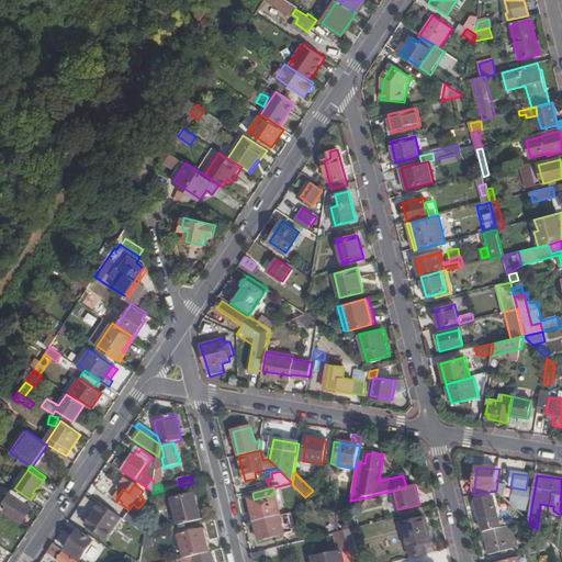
[(29,498),(14,489),(6,502),(9,505),(6,509),(23,521),(32,507),(25,503),(29,498)]
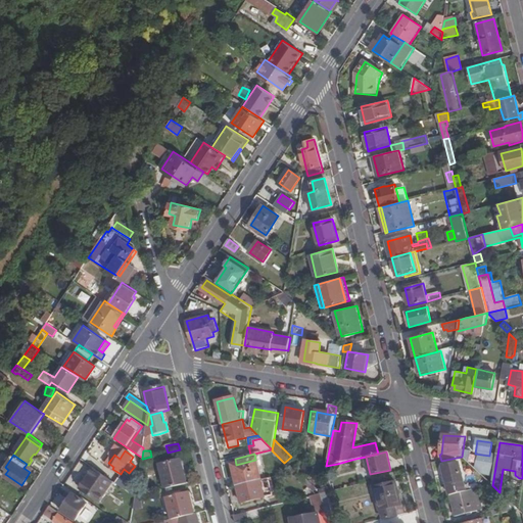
[(489,456),(481,455),(480,463),(488,464),(489,456)]
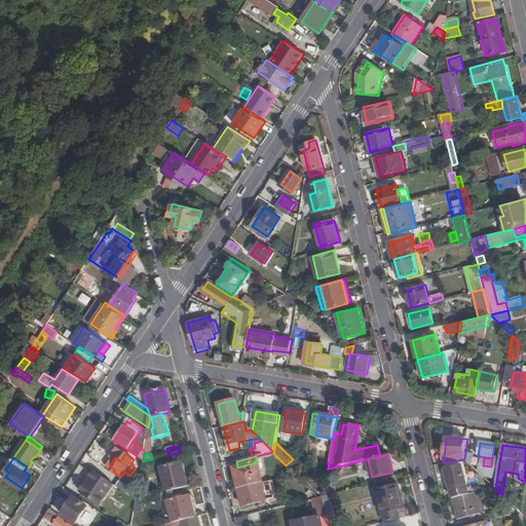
[(370,468),(368,459),(358,461),(359,465),(365,464),(367,470),(370,468)]
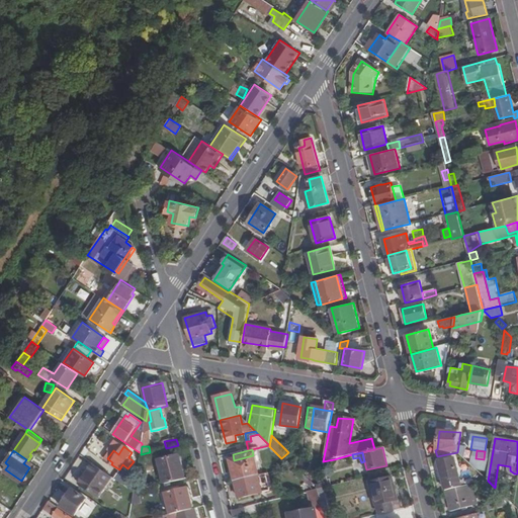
[(230,461),(235,482),(236,482),(258,476),(253,455),(234,460),(230,461)]
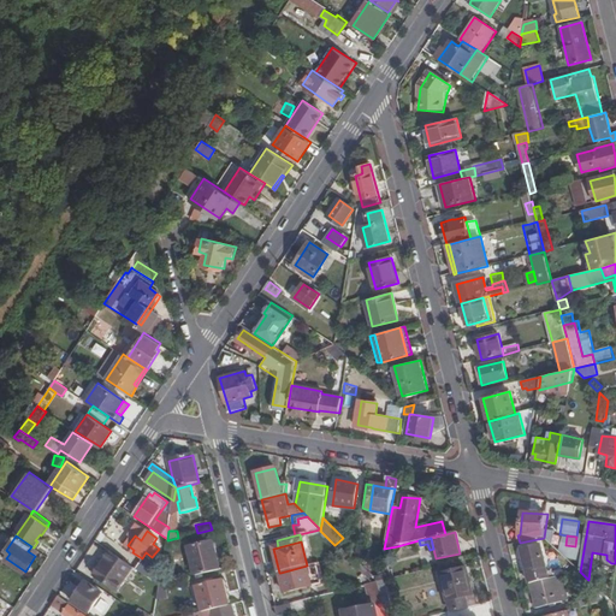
[(195,576),(220,570),(214,543),(189,549),(195,576)]
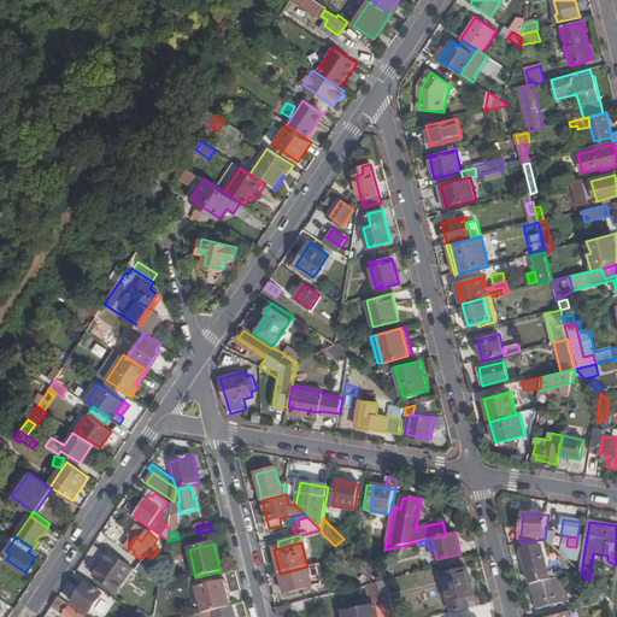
[(576,547),(566,546),(565,556),(580,558),(582,548),(576,547)]
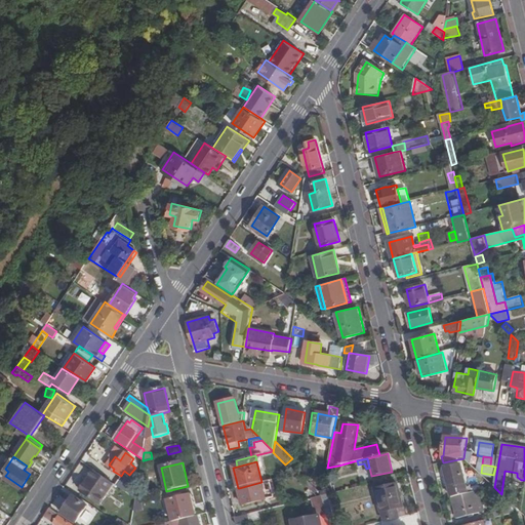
[(30,474),(33,470),(29,467),(27,466),(24,470),(30,474)]
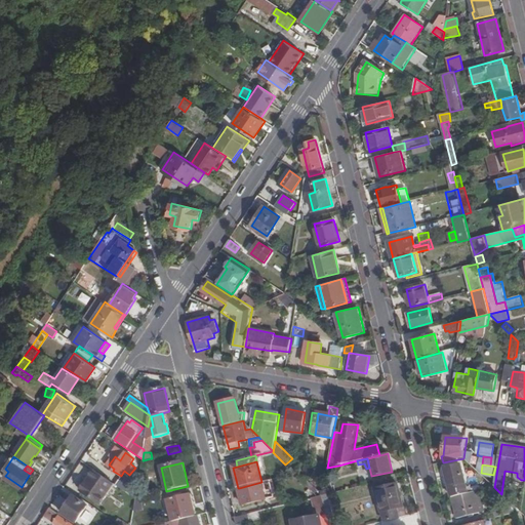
[(328,475),(339,472),(338,466),(327,468),(326,468),(328,475)]
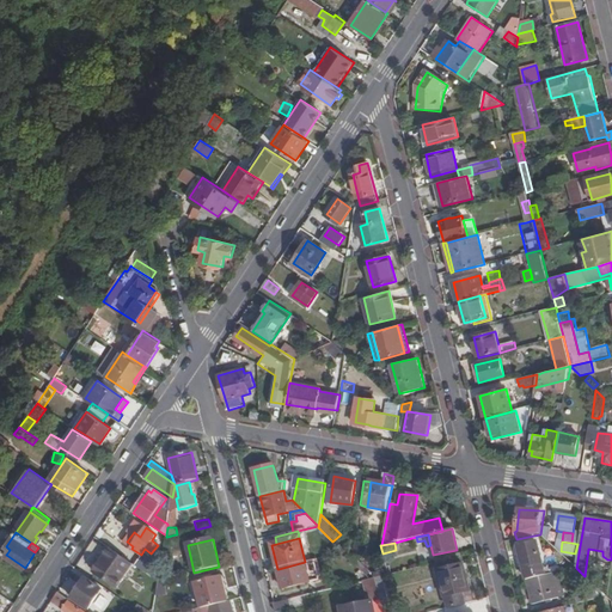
[(519,548),(527,580),(545,575),(538,543),(519,548)]
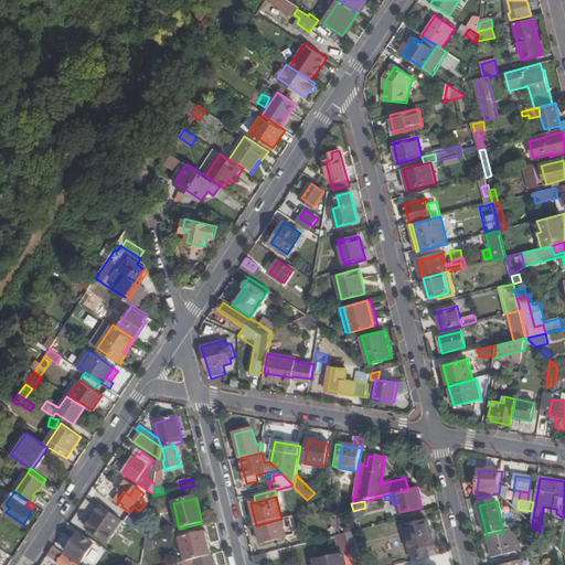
[(121,522),(102,508),(87,529),(107,542),(121,522)]
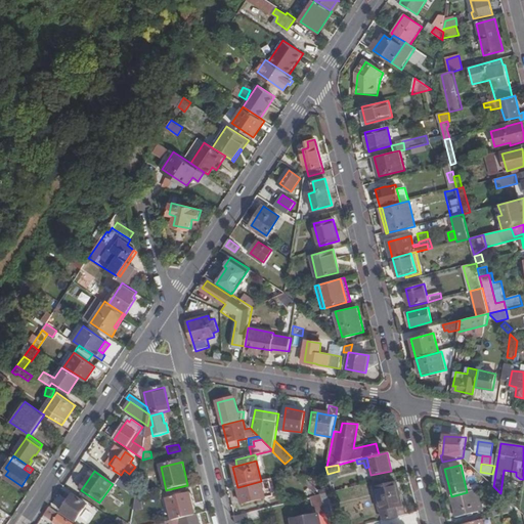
[(118,487),(135,499),(136,497),(136,495),(134,494),(136,482),(126,475),(118,487)]
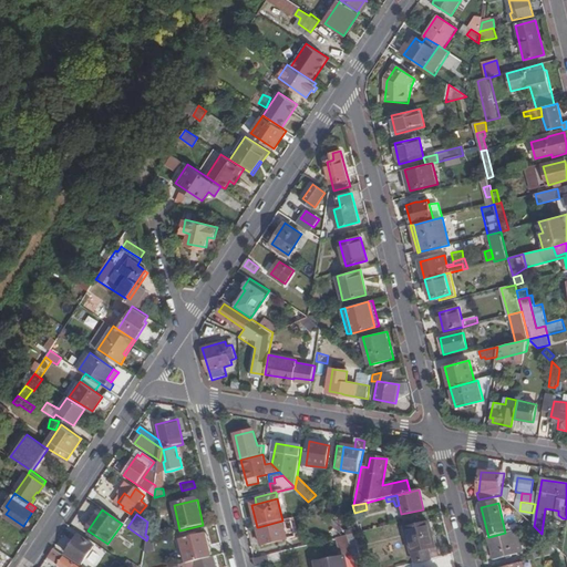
[(340,526),(328,514),(323,518),(336,531),(339,527),(340,526)]
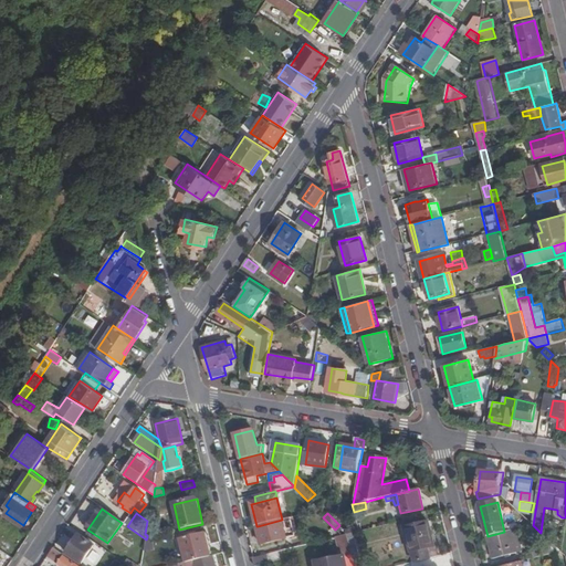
[(292,517),(282,520),(286,538),(296,536),(292,517)]
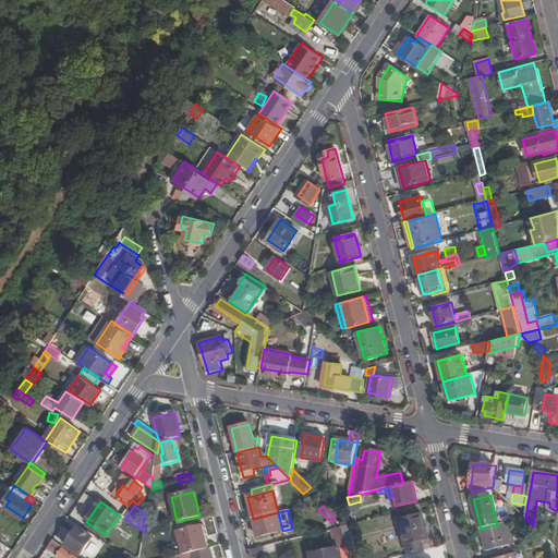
[(349,526),(354,524),(350,510),(344,512),(341,522),(338,522),(334,519),(330,522),(337,529),(342,528),(349,526)]
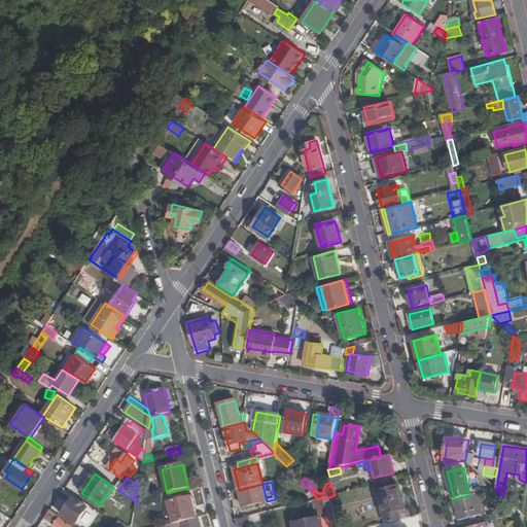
[(262,484),(240,490),(244,506),(267,501),(262,484)]
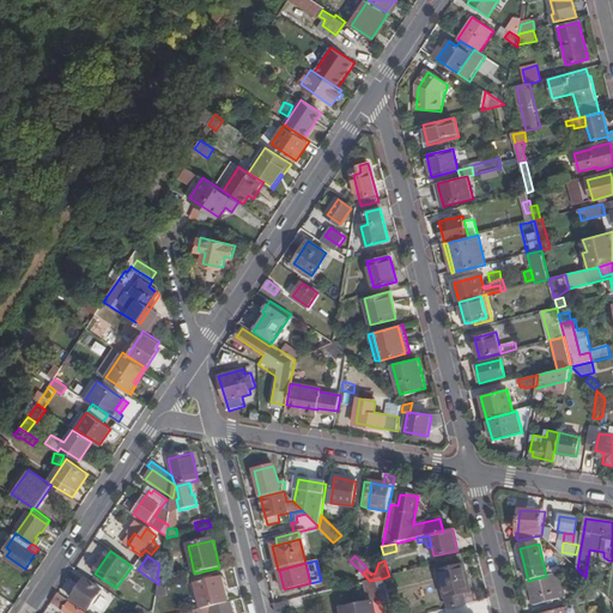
[(444,593),(469,587),(465,566),(439,572),(444,593)]
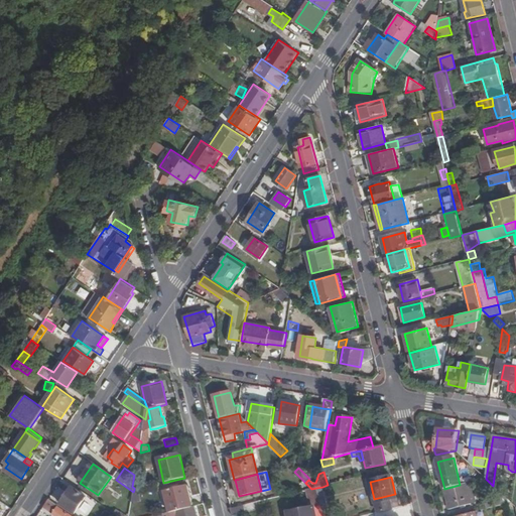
[(460,485),(444,489),(450,510),(476,503),(471,483),(460,485)]
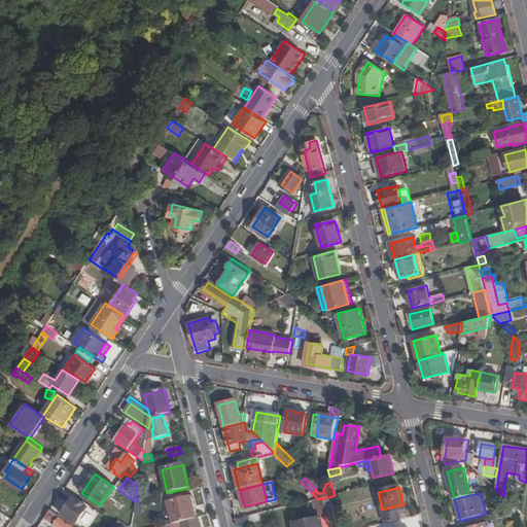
[(173,521),(173,524),(197,518),(190,496),(168,501),(170,512),(173,521)]
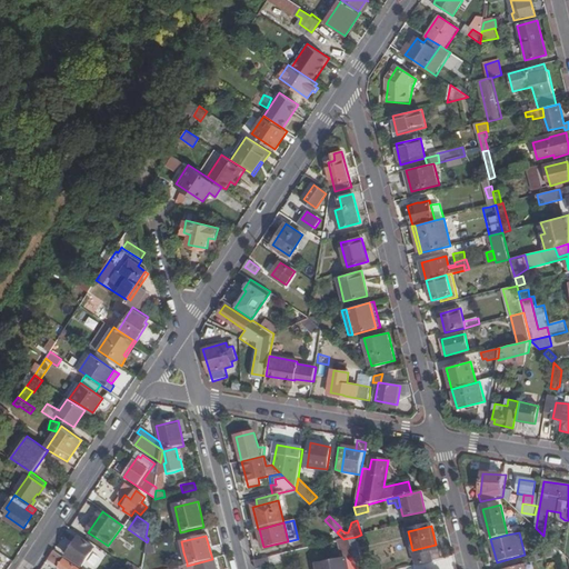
[(362,563),(356,537),(349,538),(356,566),(362,563)]
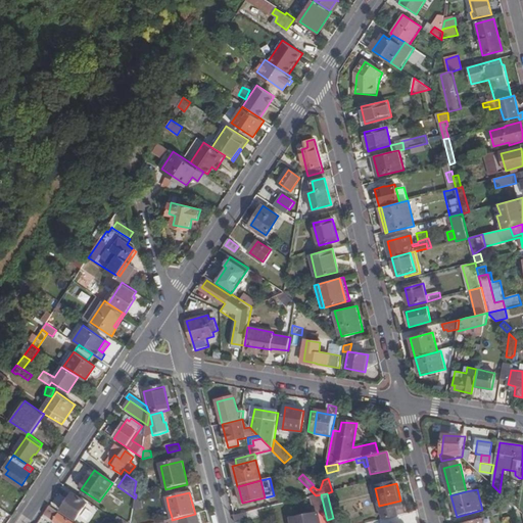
[(76,521),(87,505),(73,494),(61,511),(76,521)]
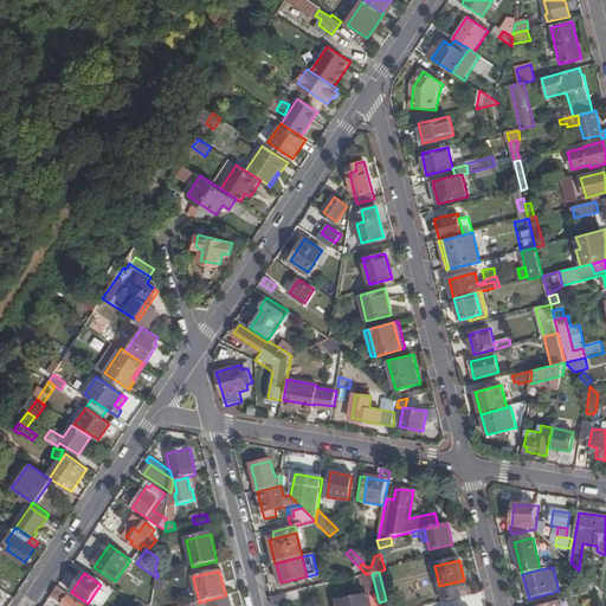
[(366,574),(361,575),(366,598),(343,603),(343,605),(380,605),(379,603),(372,573),(366,574)]
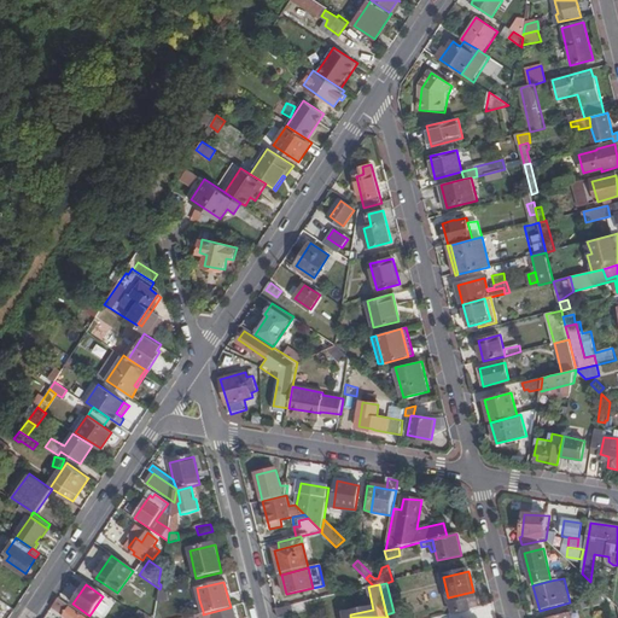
[(159,589),(157,604),(169,601),(167,586),(161,587),(159,589)]
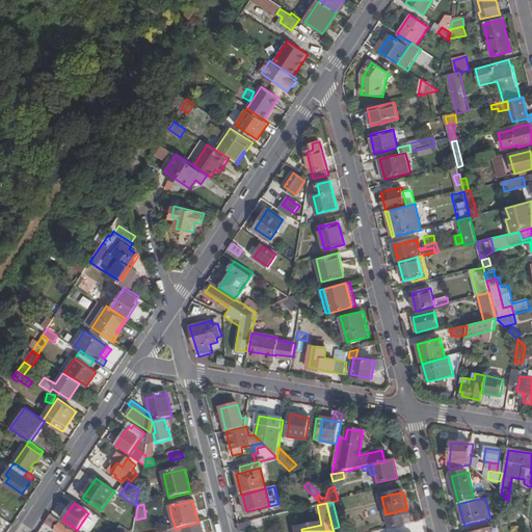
[(408,513),(407,509),(386,514),(387,519),(408,513)]
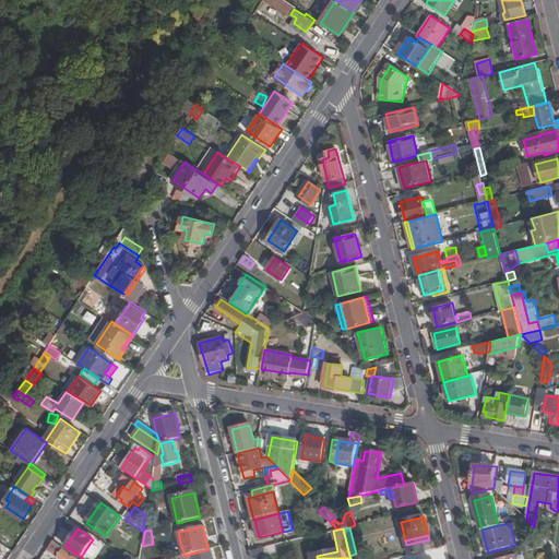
[(554,545),(547,538),(526,544),(528,551),(554,545)]
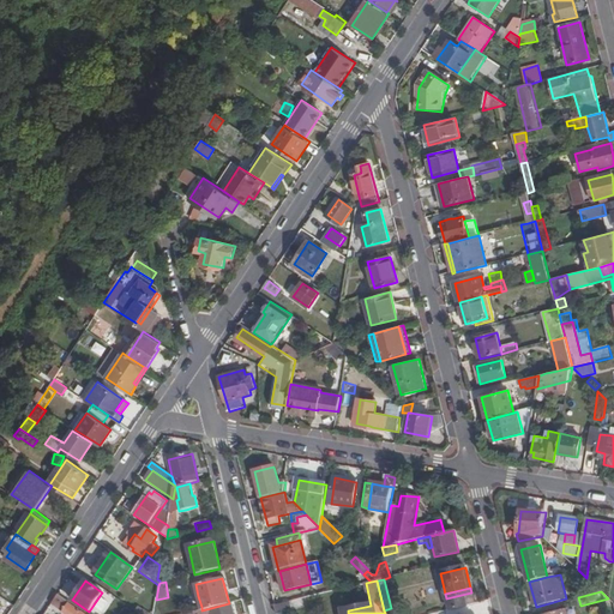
[(471,593),(446,599),(450,612),(475,606),(471,593)]
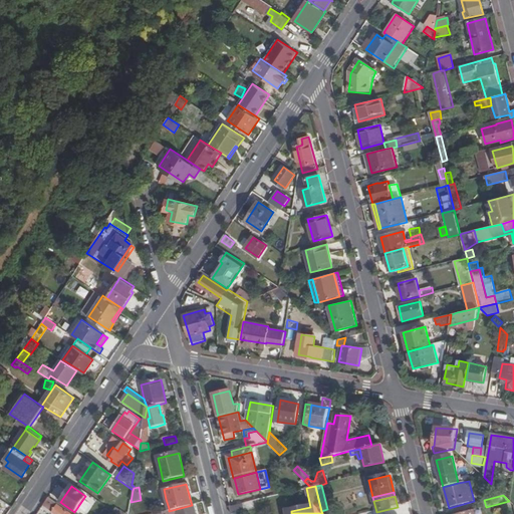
[(59,505),(49,498),(44,505),(55,512),(58,507),(59,505)]
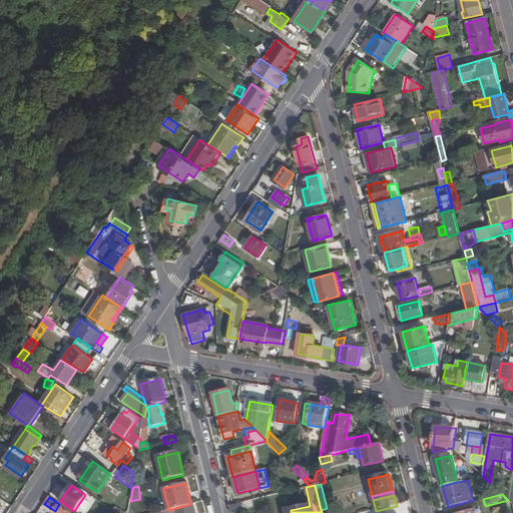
[(165,498),(159,499),(162,508),(168,507),(165,498)]
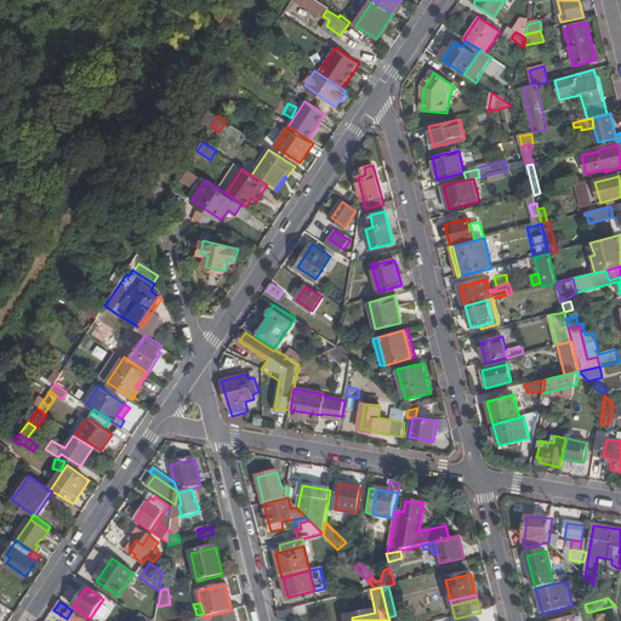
[(279,611),(280,620),(284,620),(295,619),(294,609),(279,611)]
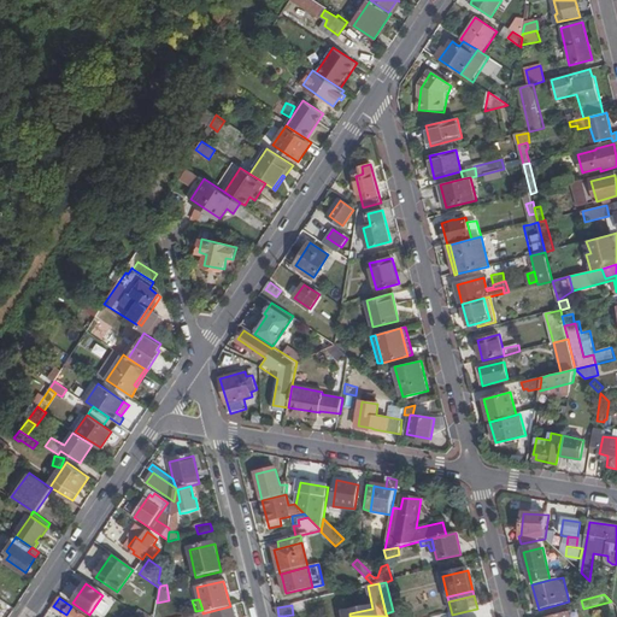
[(203,613),(187,616),(235,616),(233,606),(230,606),(203,613)]
